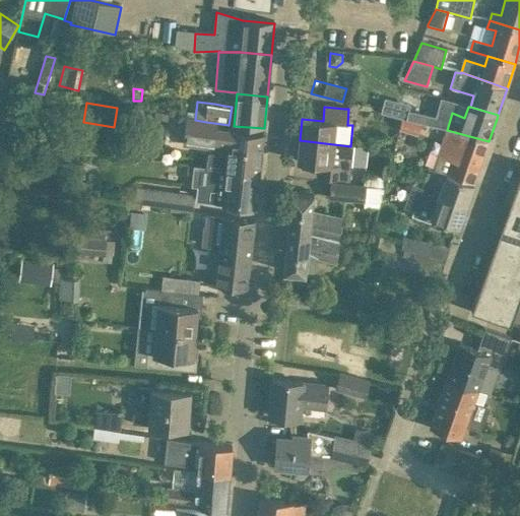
[(424,125),(426,116),(409,112),(407,121),(421,125),(421,124),(424,125)]
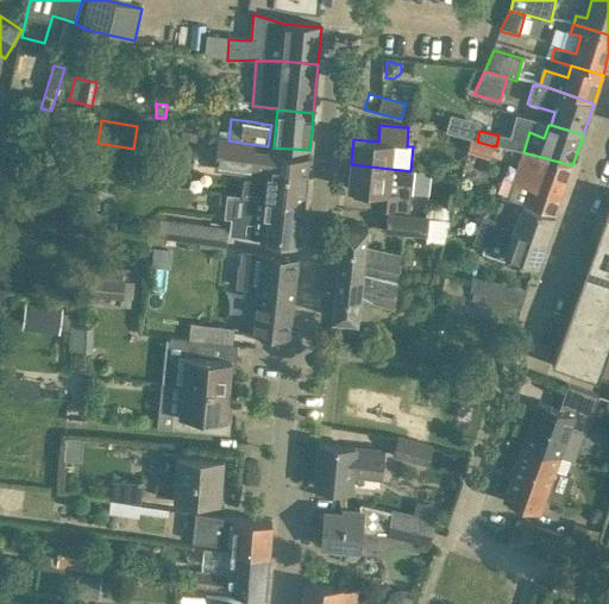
[(303,205),(306,187),(308,158),(252,152),(253,145),(242,144),(242,143),(228,140),(218,140),(215,168),(249,171),(248,175),(267,177),(265,183),(244,181),(243,197),(265,201),(303,205)]
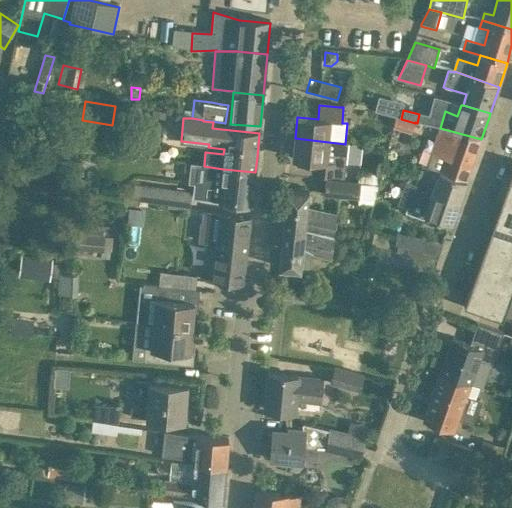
[(401,119),(395,118),(392,129),(411,135),(415,123),(401,119)]
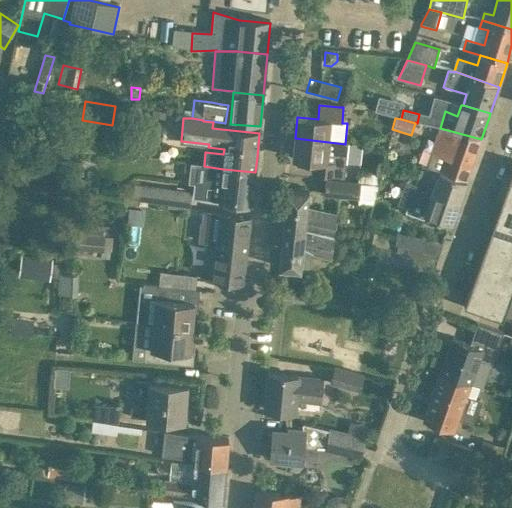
[(431,154),(432,154),(427,168),(430,169),(439,172),(466,181),(481,139),(440,128),(431,154)]
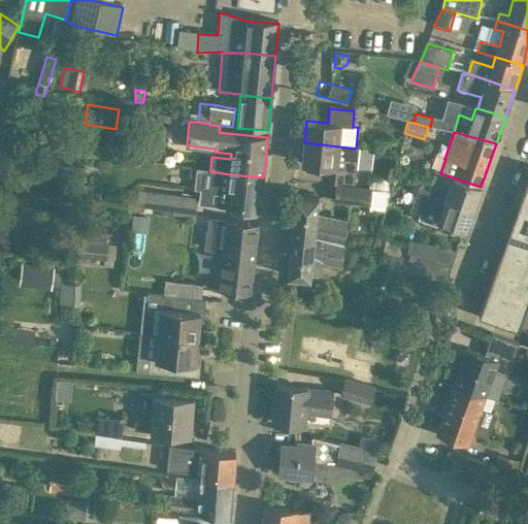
[(356,149),(304,142),(301,165),(323,167),(322,181),(356,185),(359,149),(356,149)]
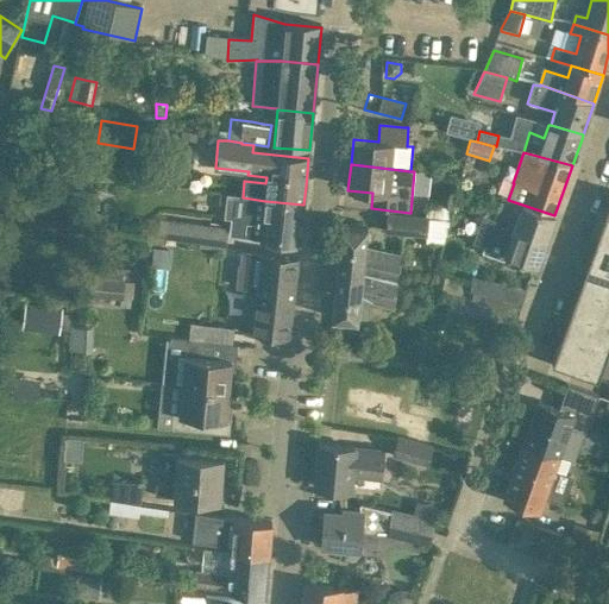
[(265,201),(243,197),(240,220),(232,219),(231,236),(261,239),(261,243),(299,246),(303,205),(265,201)]
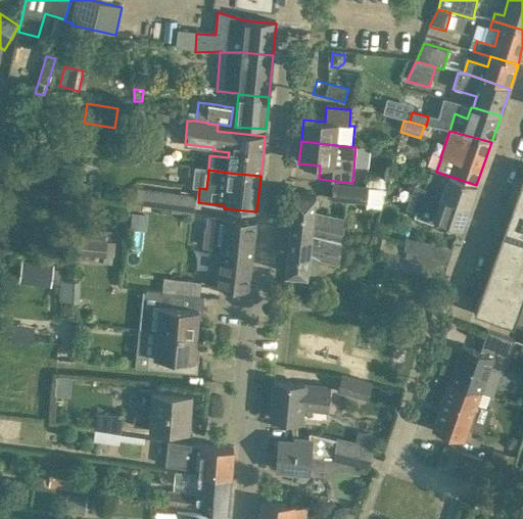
[(430,171),(424,190),(469,205),(476,185),(448,176),(439,173),(436,172),(430,171)]
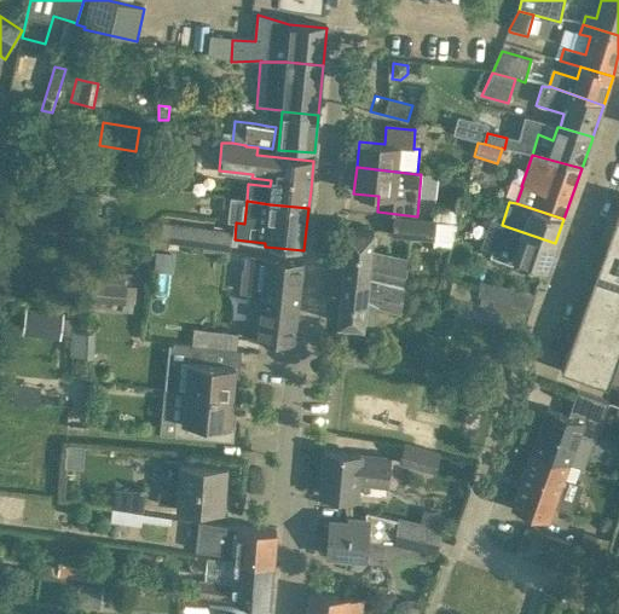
[(502,225),(505,215),(497,212),(493,222),(502,225)]
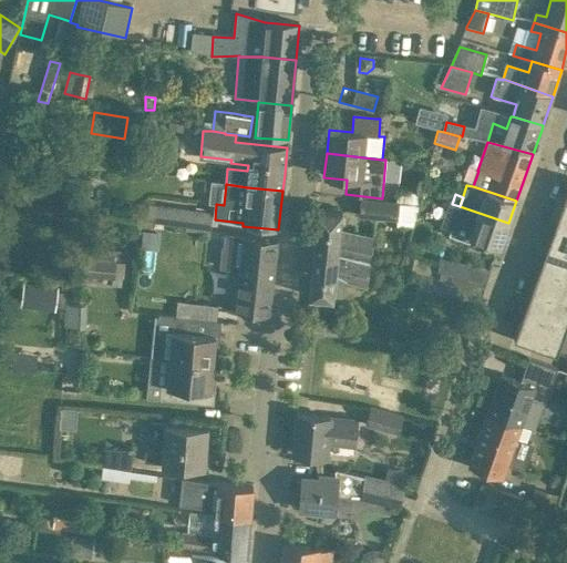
[(399,223),(400,205),(382,204),(361,202),(360,218),(398,223),(399,223)]
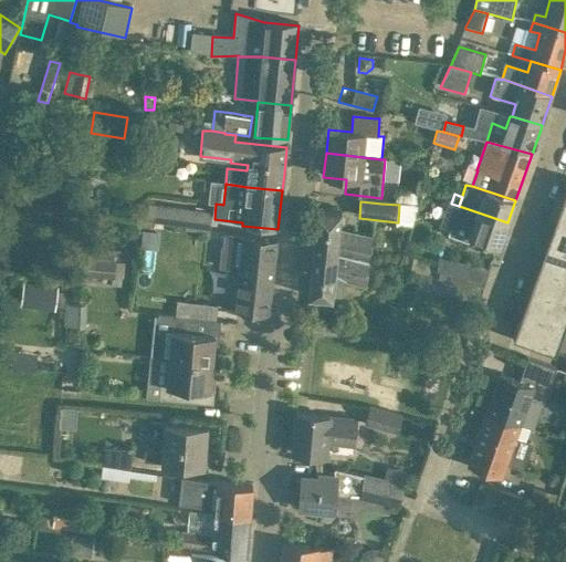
[(507,222),(459,206),(448,203),(440,226),(450,229),(448,237),(469,245),(470,239),(499,248),(507,222)]
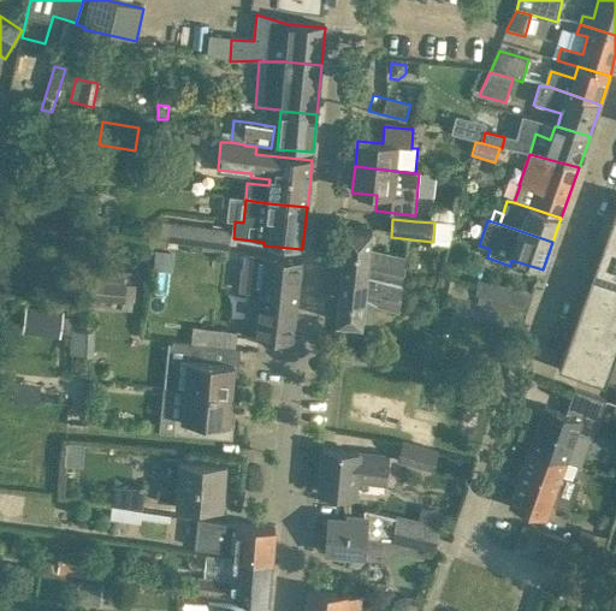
[(615,223),(612,221),(603,245),(615,249),(615,223)]
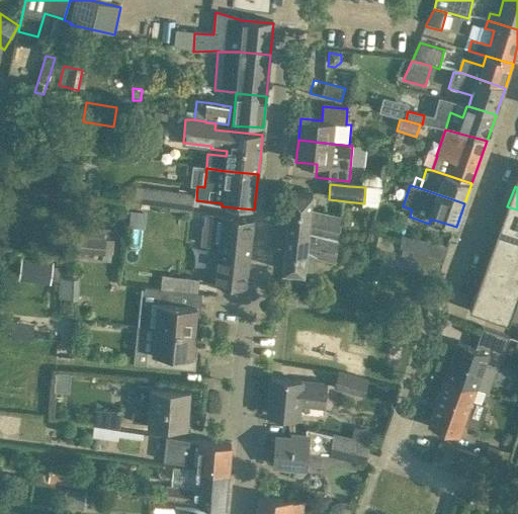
[(383,188),(377,188),(365,187),(364,203),(363,203),(362,208),(377,209),(383,188)]
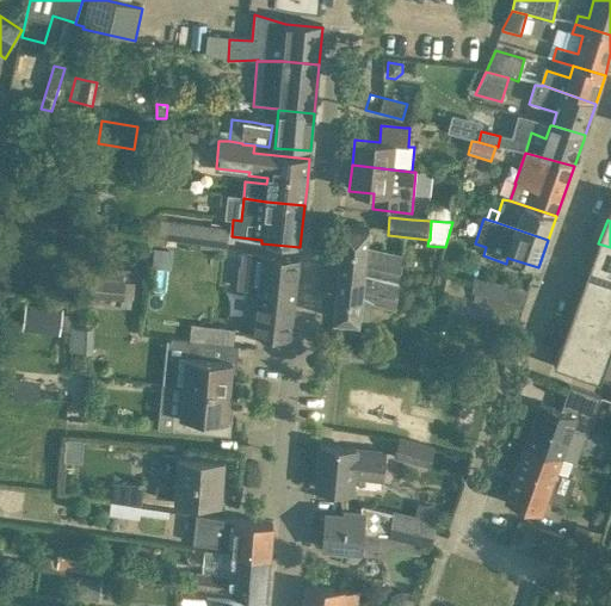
[(202,245),(204,229),(174,226),(172,241),(202,245)]
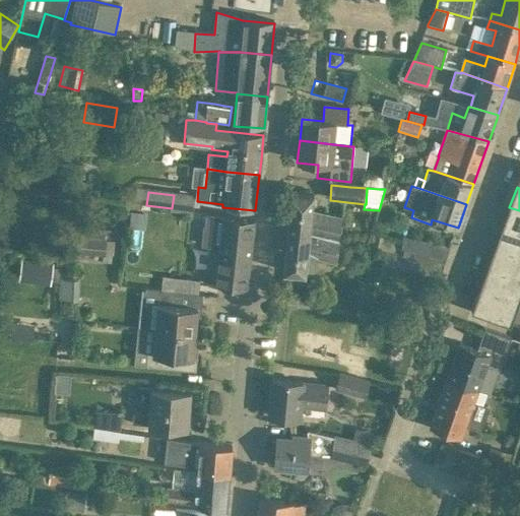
[(291,193),(287,233),(304,235),(339,242),(342,219),(312,213),(314,195),(291,193)]
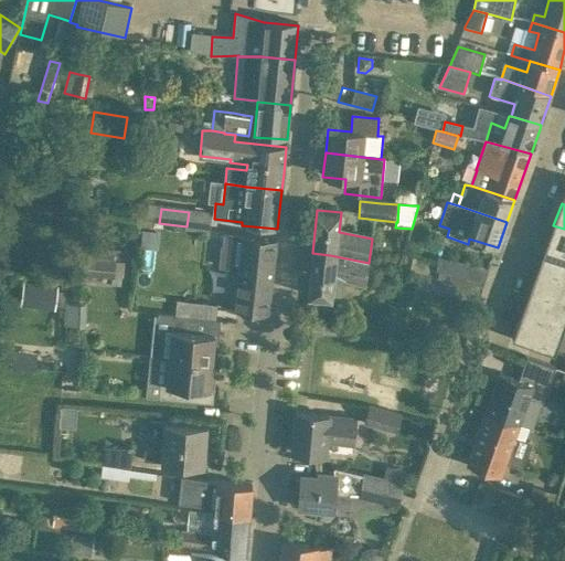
[(564,229),(553,225),(545,249),(564,254),(564,229)]
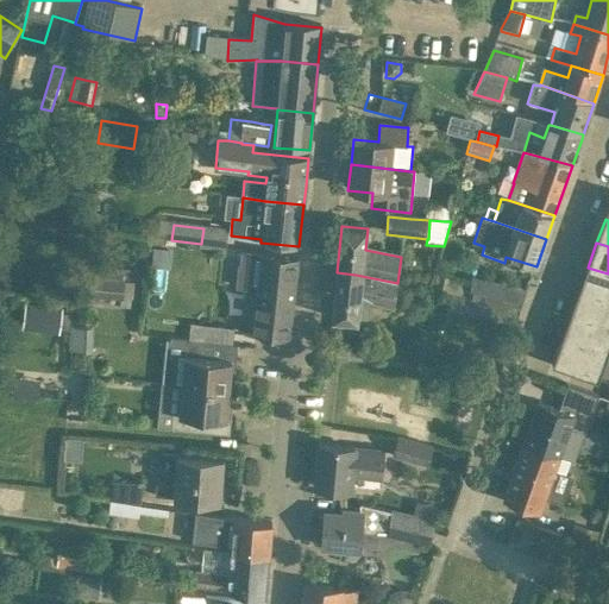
[(151,270),(164,271),(165,252),(154,251),(151,270)]
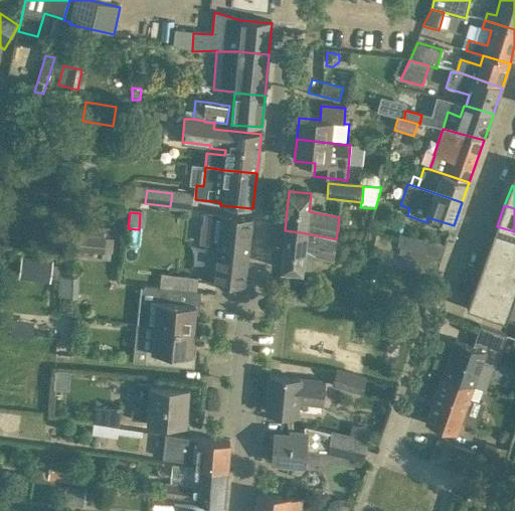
[(221,215),(221,216),(204,214),(203,226),(201,226),(199,245),(211,247),(211,245),(218,245),(213,284),(244,287),(251,219),(221,215)]
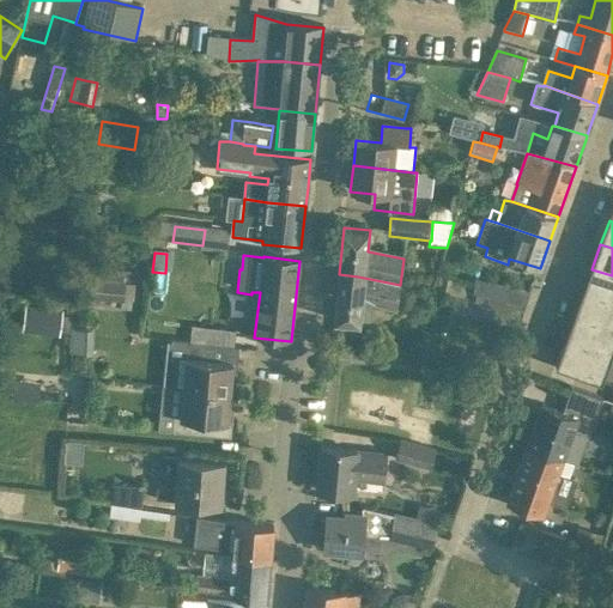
[(612,275),(592,269),(583,293),(612,304),(612,275)]
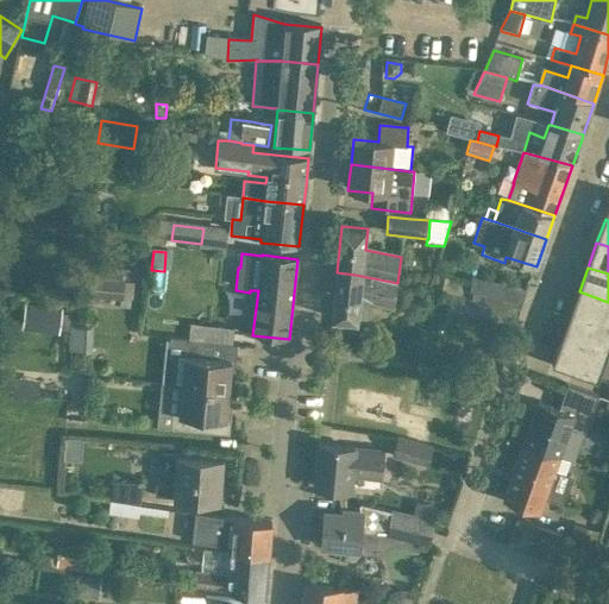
[(356,275),(337,272),(332,320),(370,323),(372,304),(395,309),(397,283),(356,275)]
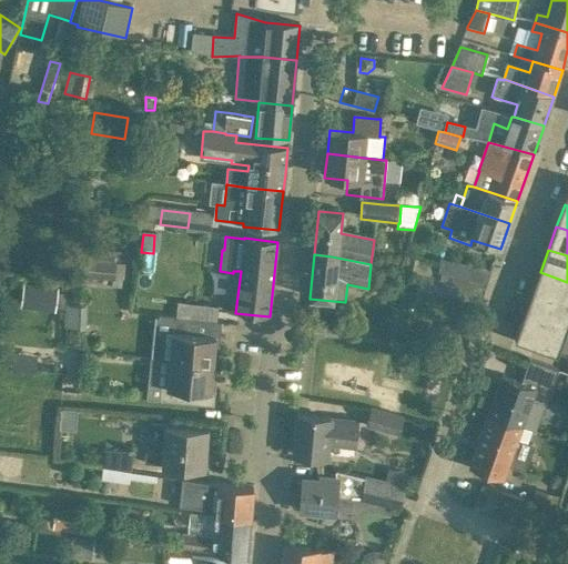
[(470,268),(440,261),(436,280),(467,286),(470,268)]
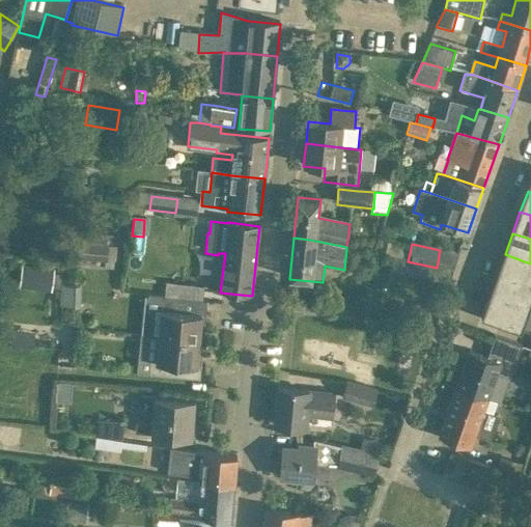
[(107,264),(108,247),(83,245),(81,260),(107,264)]
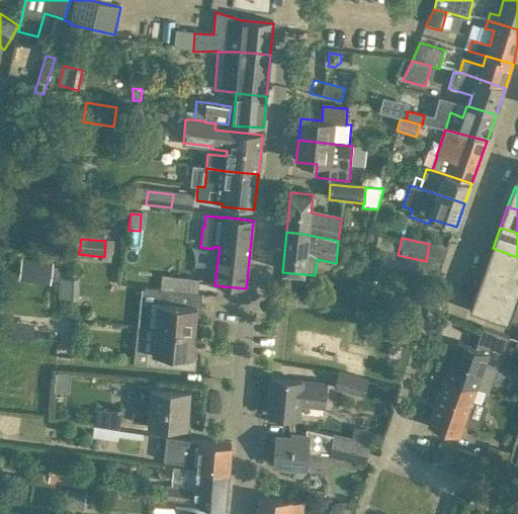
[(485,268),(517,279),(517,257),(493,248),(485,268)]
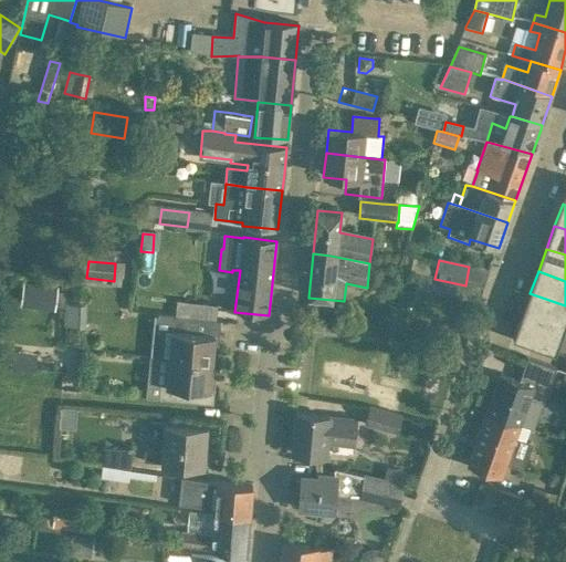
[(56,308),(59,293),(59,289),(23,284),(20,308),(55,312),(56,308)]
